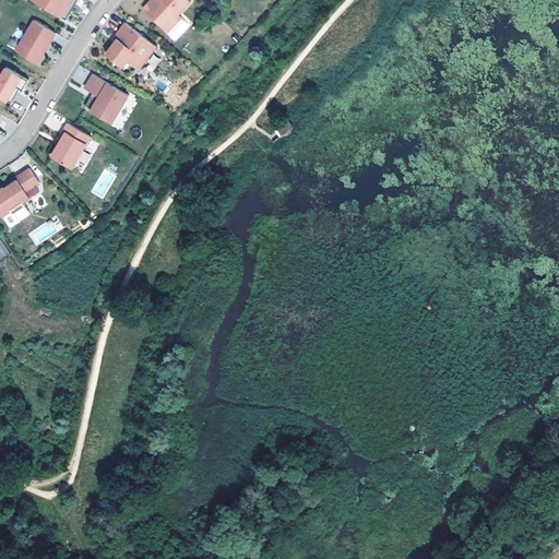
[(34,0),(61,16),(71,0),(34,0)]
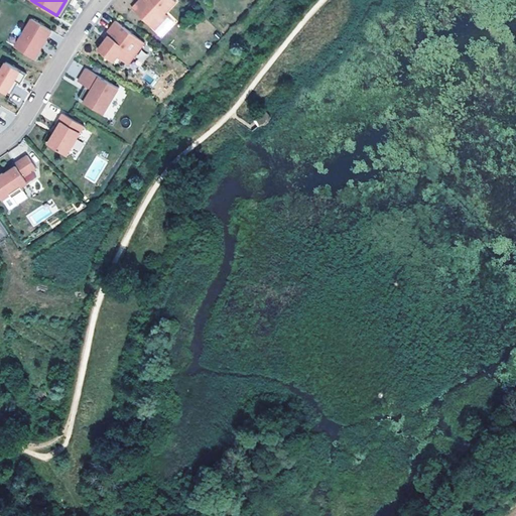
[(66,0),(56,15),(61,18),(72,0),(66,0)]
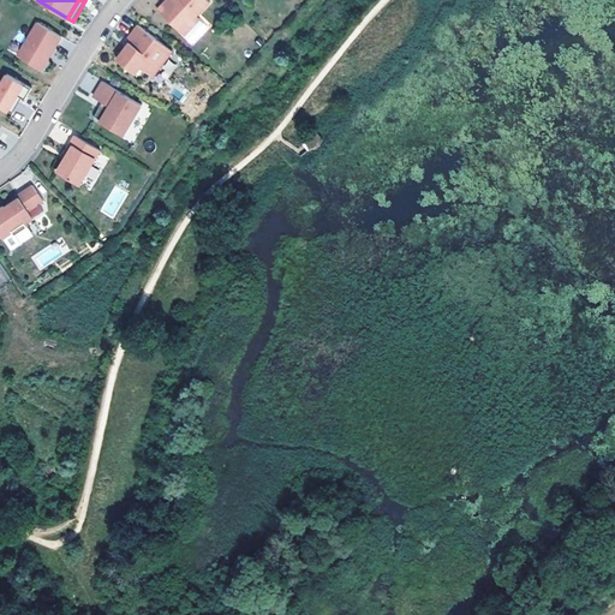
[(166,0),(157,10),(178,28),(193,11),(197,15),(209,0),(166,0)]
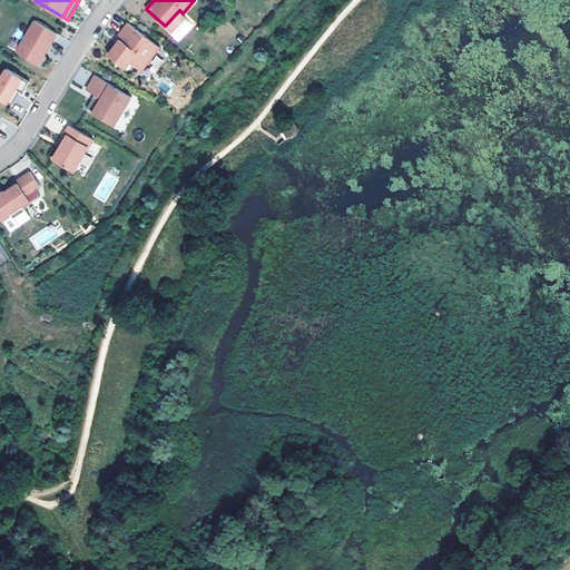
[(179,10),(165,26),(172,31),(186,16),(183,13),(179,10)]
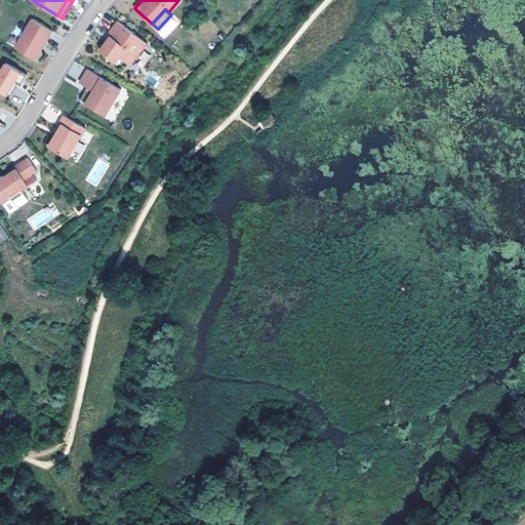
[(33,18),(15,47),(36,59),(53,31),(33,18)]
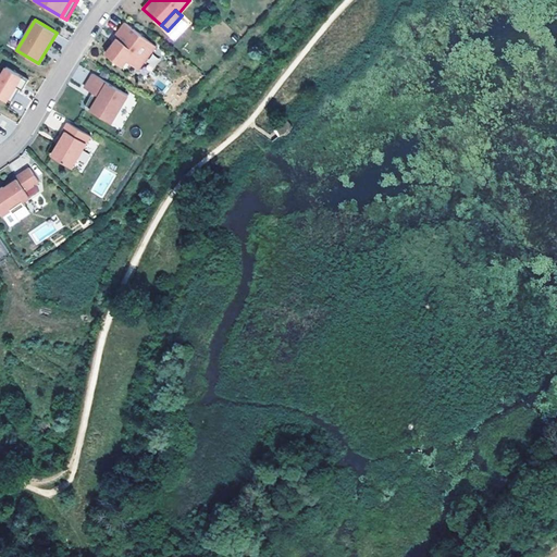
[(126,22),(115,35),(119,37),(107,52),(123,65),(127,60),(139,67),(157,46),(126,22)]
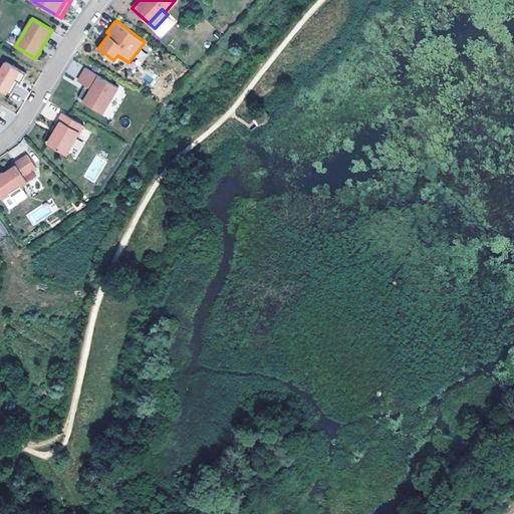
[(0,88),(7,92),(21,70),(6,61),(0,71),(0,88)]
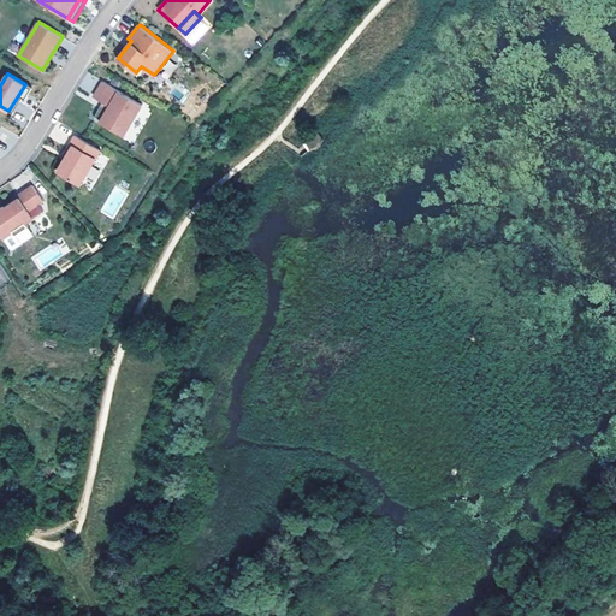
[(143,104),(106,81),(96,96),(105,102),(107,102),(104,110),(101,108),(98,116),(104,119),(102,120),(124,134),(136,114),(137,114),(143,104)]
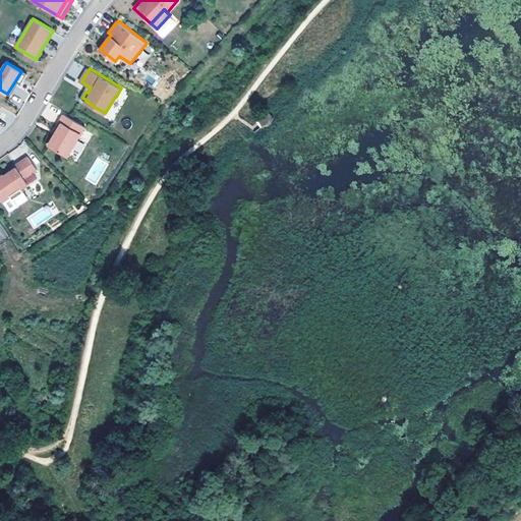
[(27,74),(21,71),(7,94),(10,96),(19,81),(21,83),(27,74)]
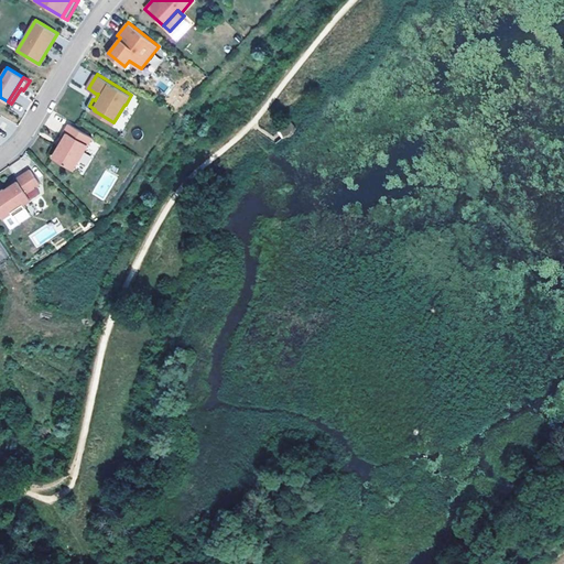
[(94,137),(71,122),(60,141),(63,142),(54,156),(75,169),(94,137)]
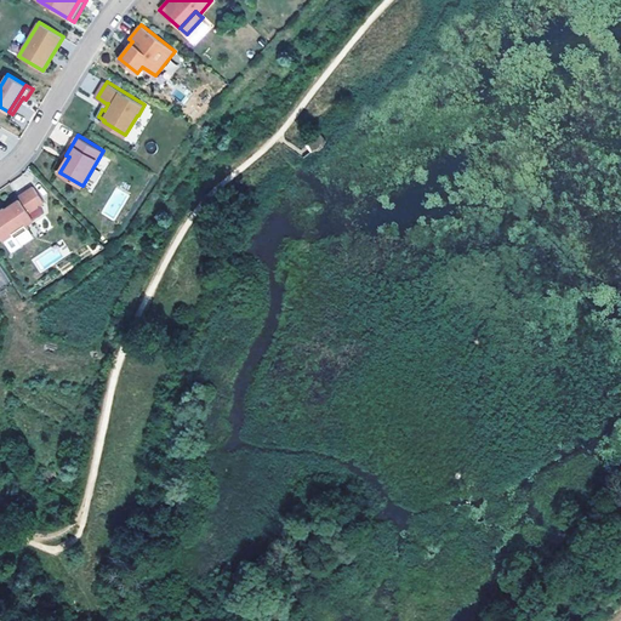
[(0,234),(11,252),(22,245),(16,237),(28,228),(26,224),(44,212),(39,205),(44,203),(33,187),(17,197),(18,199),(0,211),(0,210),(0,234)]
